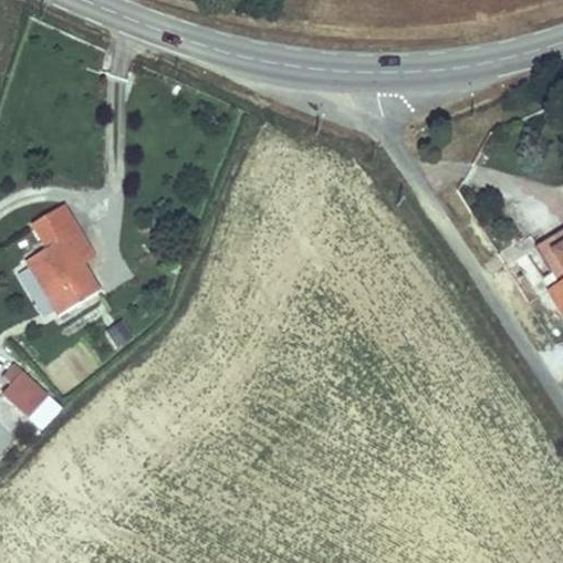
[(45,248),(25,260),(59,315),(103,289),(86,262),(97,256),(65,201),(30,222),(45,248)]
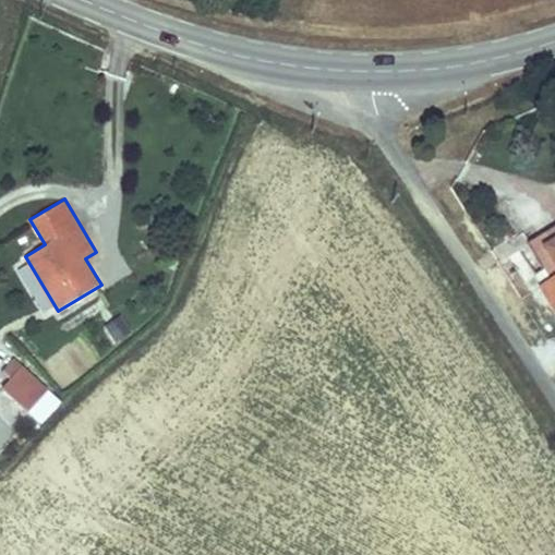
[(554,274),(539,285),(554,309),(554,236),(542,244),(554,264),(554,274)]
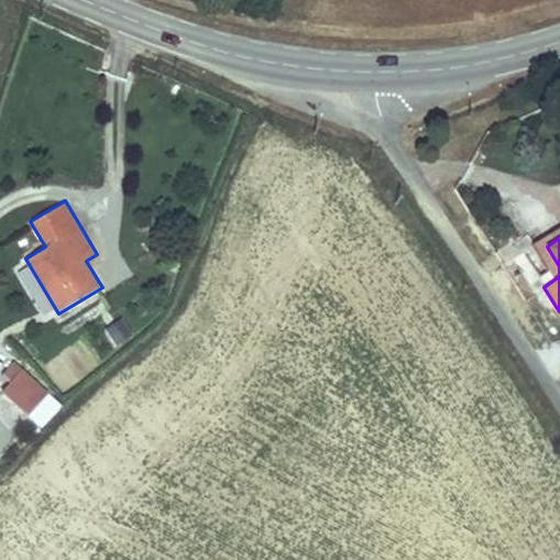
[(138,336),(123,316),(107,328),(120,348),(138,336)]
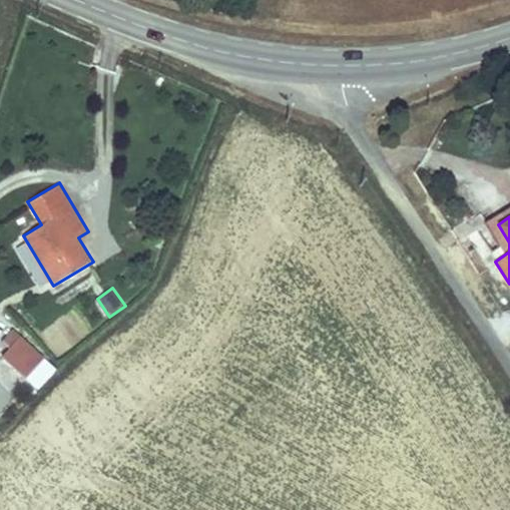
[(10,347),(22,335),(14,328),(3,340),(10,347)]
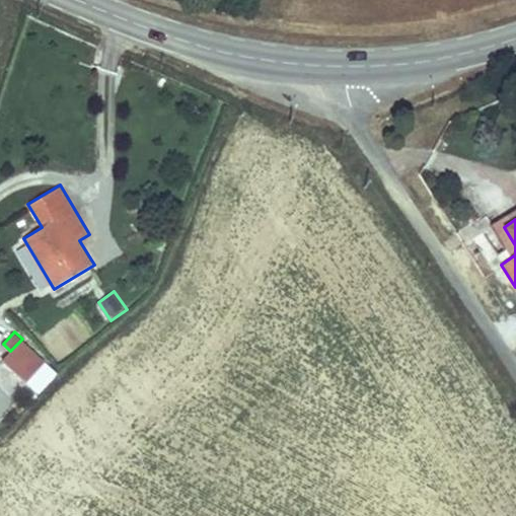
[(60,373),(22,339),(10,351),(2,360),(40,394),(60,373)]
